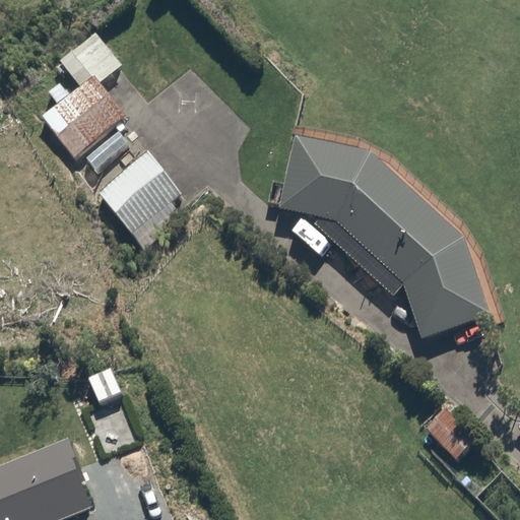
[(94,29),(58,59),(78,85),(40,115),(76,164),(82,158),(96,177),(137,145),(92,86),(121,65),(94,29)]
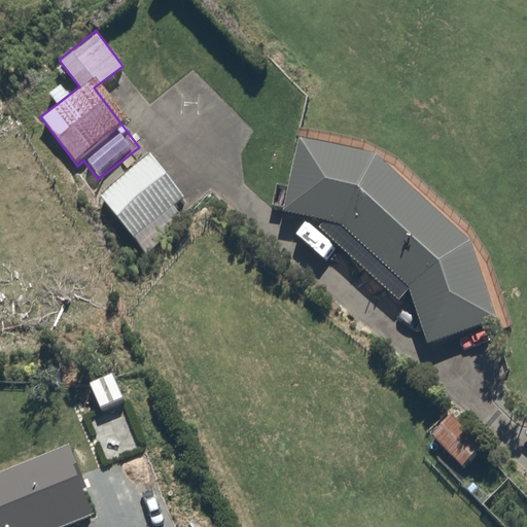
[(376,156),(303,140),(293,138),(277,210),(308,217),(399,304),(408,294),(425,345),(495,321),(470,247),(376,156)]
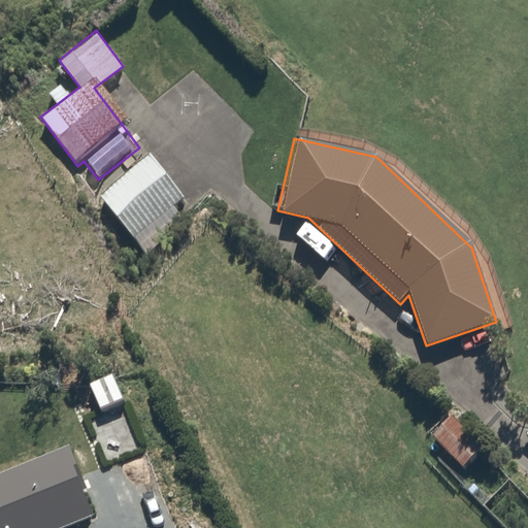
[(152,155),(100,195),(132,236),(184,197),(152,155)]
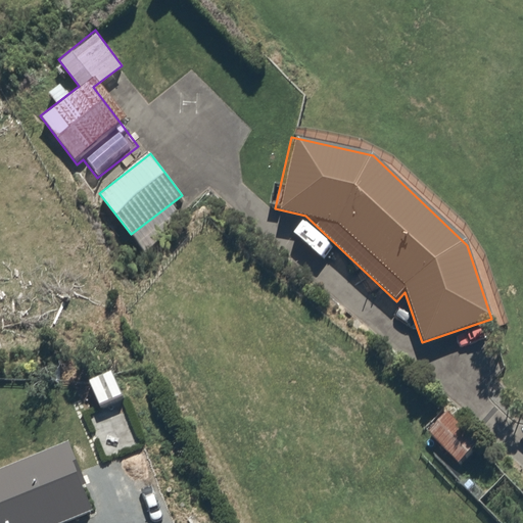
[(141,444),(112,370),(86,380),(95,406),(85,409),(104,459),(141,444)]
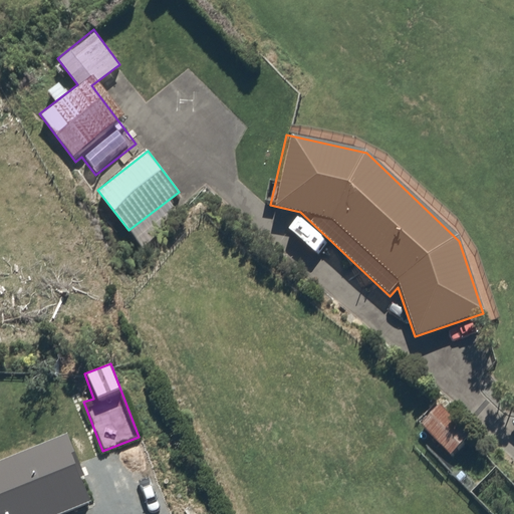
[(434,404),(415,422),(448,457),(468,439),(434,404)]
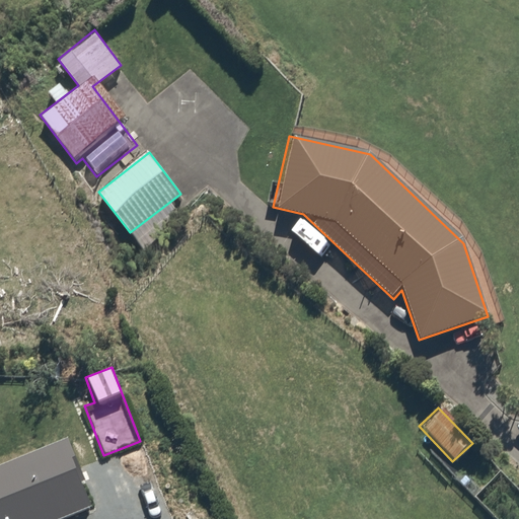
[(70,439),(0,468),(0,518),(52,518),(95,501),(70,439)]
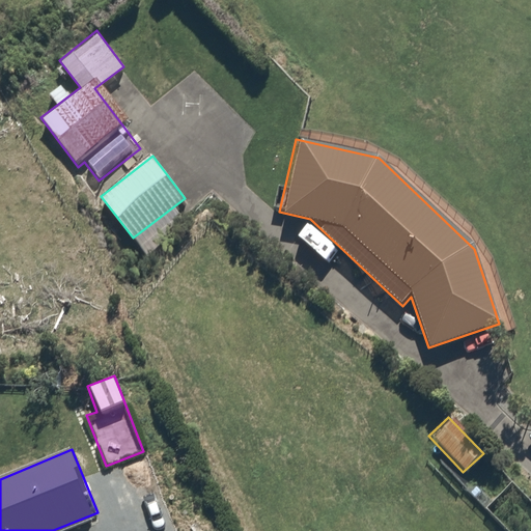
All buildings are outlined.
